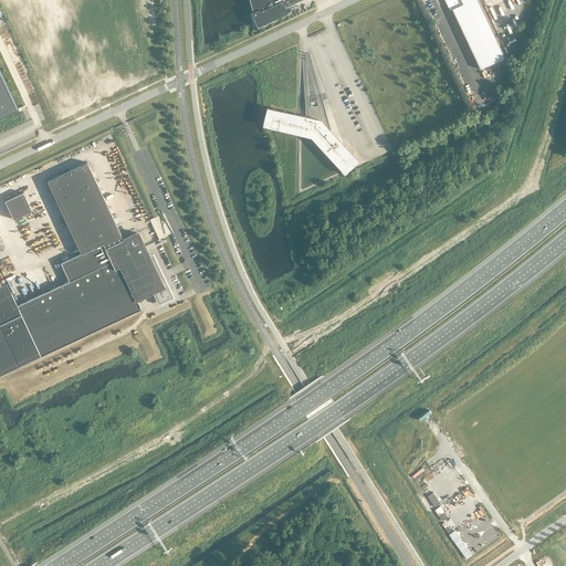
[(249,0),(253,14),(252,14),(258,27),(282,16),(281,14),(286,12),(285,8),(301,0),(249,0)]
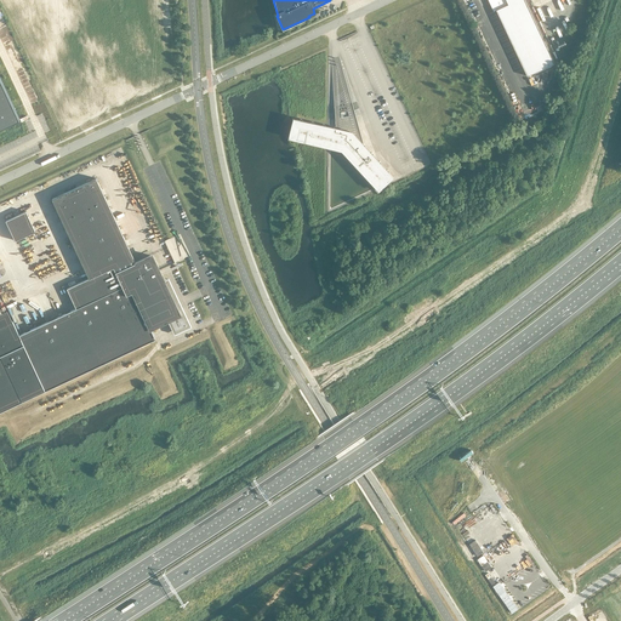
[(488,0),(494,11),(496,10),(528,77),(554,63),(524,0),(488,0)]
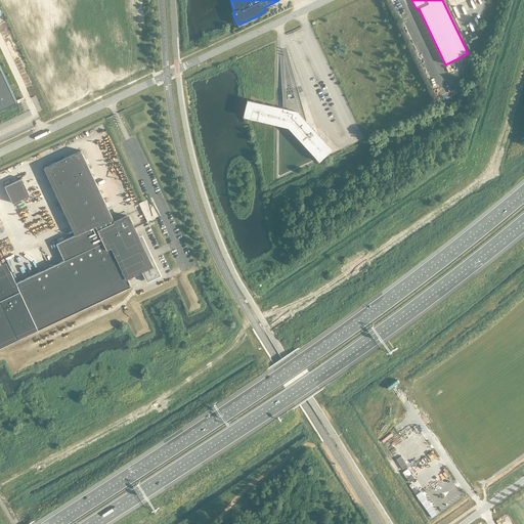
[(0,107),(16,100),(0,64),(0,107)]
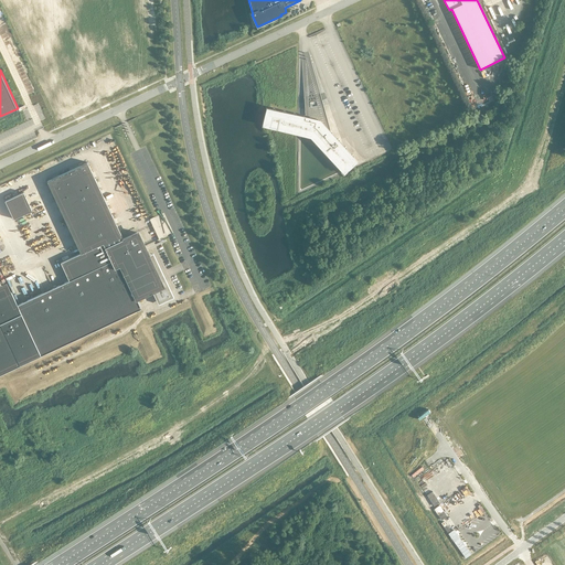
[(299,115),(266,107),(262,126),(298,134),(310,137),(344,173),(359,160),(320,119),(299,115)]
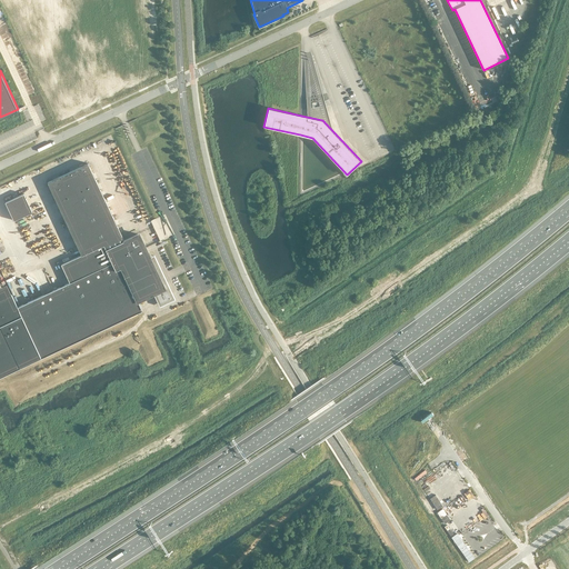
[(48,182),(81,255),(122,236),(88,163),(48,182)]
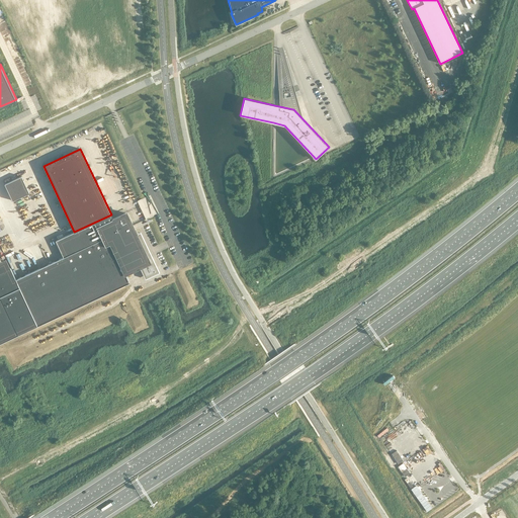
[(21,176),(5,184),(12,200),(29,193),(21,176)]
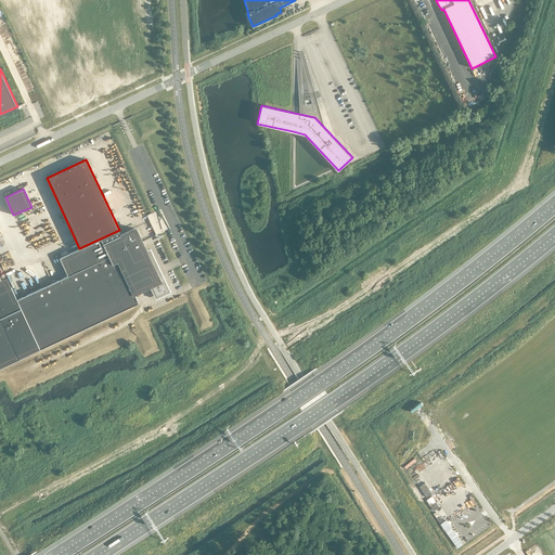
[(119,230),(79,248),(60,258),(68,275),(91,325),(139,302),(133,292),(149,284),(156,298),(170,292),(151,248),(145,252),(134,228),(121,234),(119,230)]
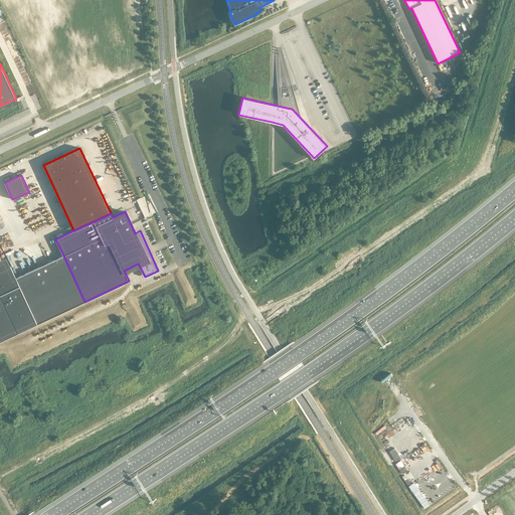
[(84,302),(63,255),(16,278),(37,324),(84,302)]
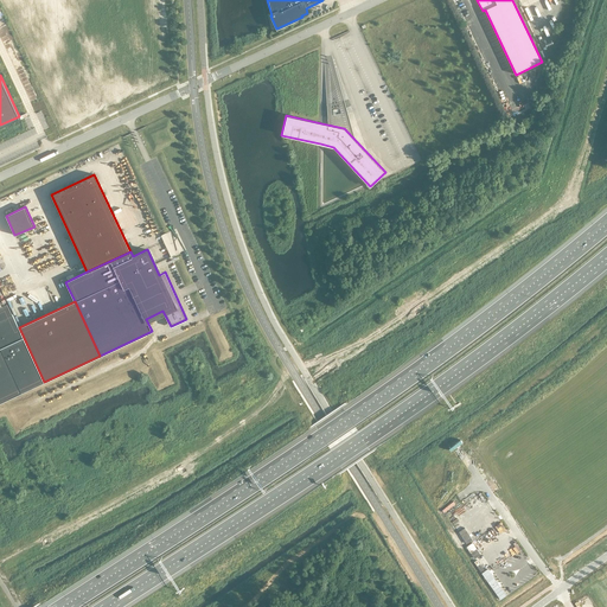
[(0,402),(44,382),(19,327),(12,314),(0,319),(0,402)]
